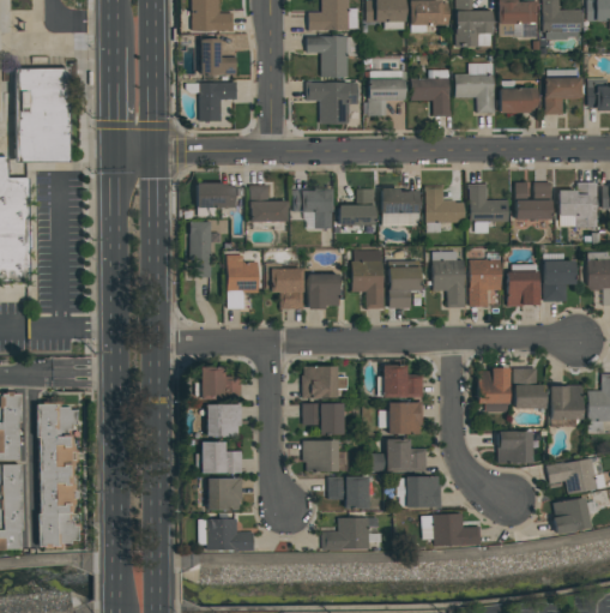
[(0,0),(0,281),(35,274),(0,108),(0,0)]
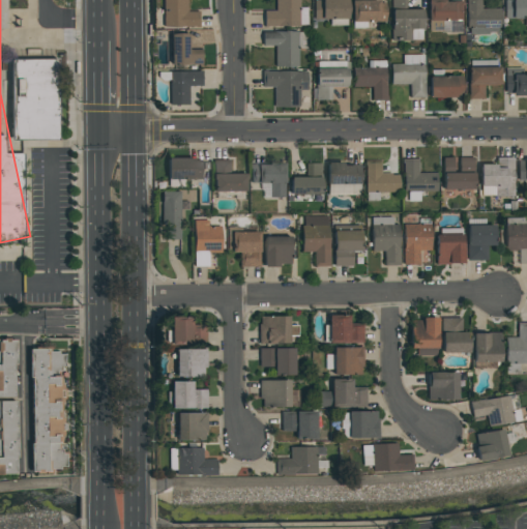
[(165,0),(166,26),(201,26),(201,10),(189,10),(189,0),(165,0)]
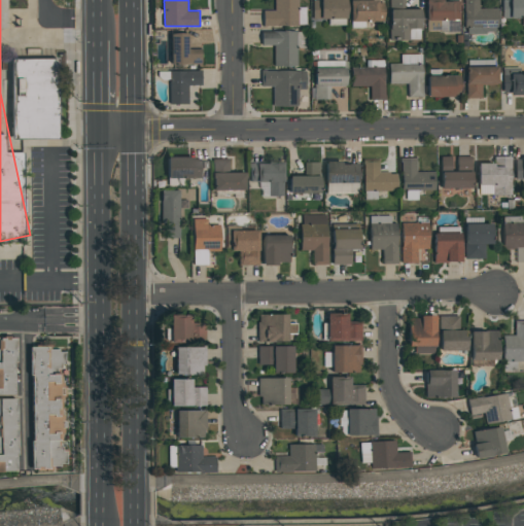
[(276,0),(276,10),(266,10),(266,26),(308,25),(308,7),(300,7),(300,0),(276,0)]
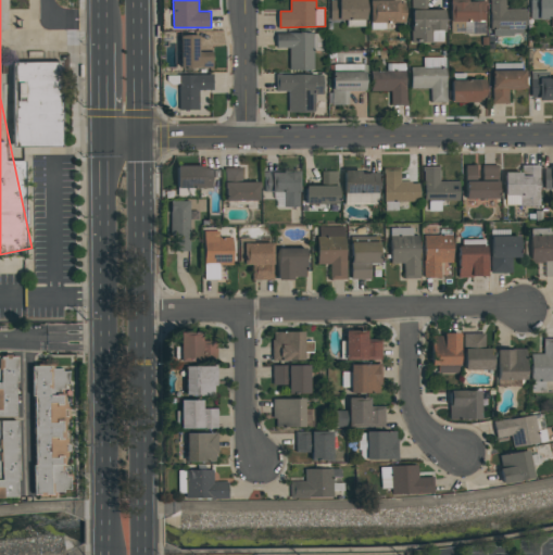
[(349,26),(367,26),(367,0),(331,0),(331,20),(349,20),(349,26)]
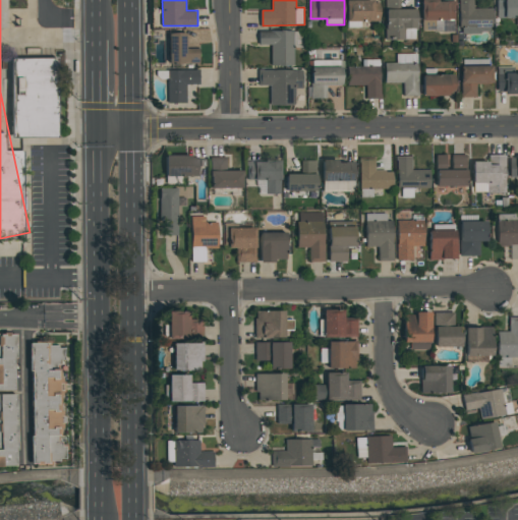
[(381,20),(381,0),(347,0),(348,20),(381,20)]
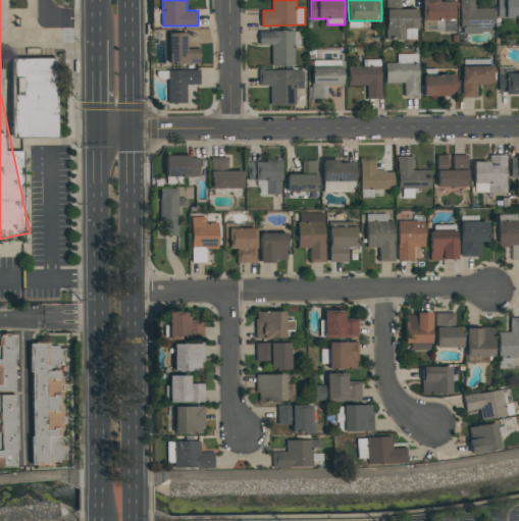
[(418,7),(404,8),(403,0),(386,0),(388,40),(419,39),(418,7)]
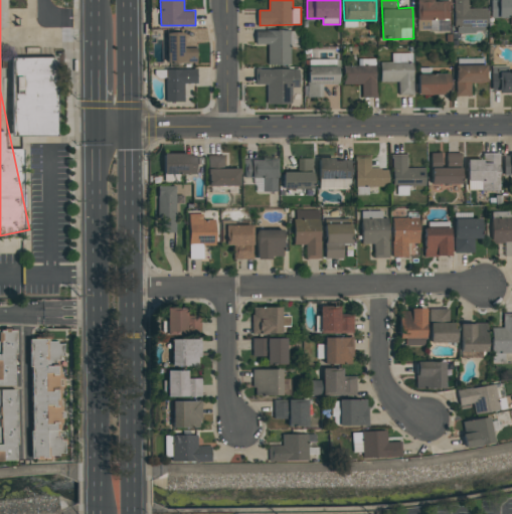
[(451,30),(451,0),(417,0),(418,30),(451,30)]
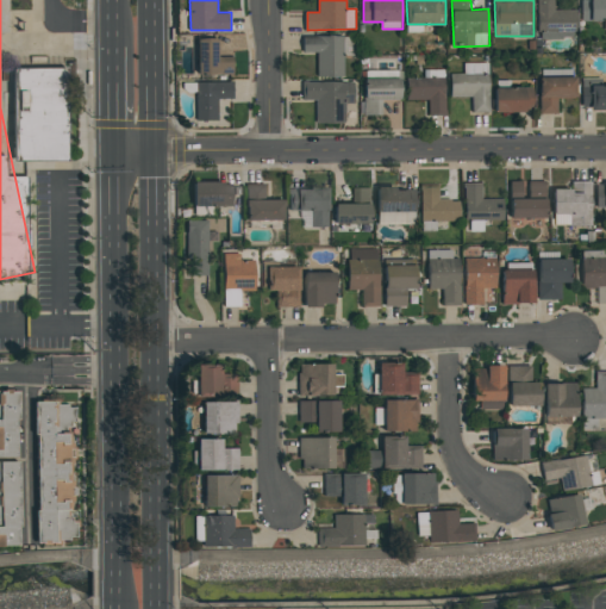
[(576,8),(556,10),(555,0),(538,0),(539,38),(578,37),(576,8)]
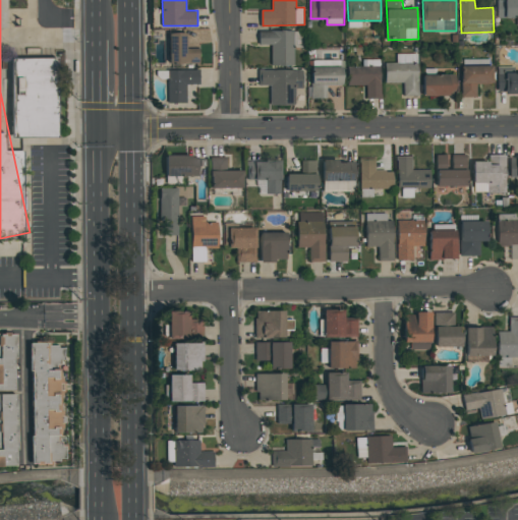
[(517,17),(517,0),(498,0),(499,17),(517,17)]
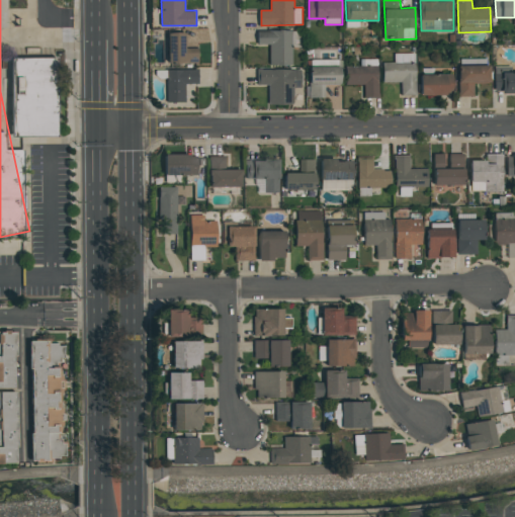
[(259,30),(259,44),(271,44),(271,65),(294,65),(293,30),(259,30)]
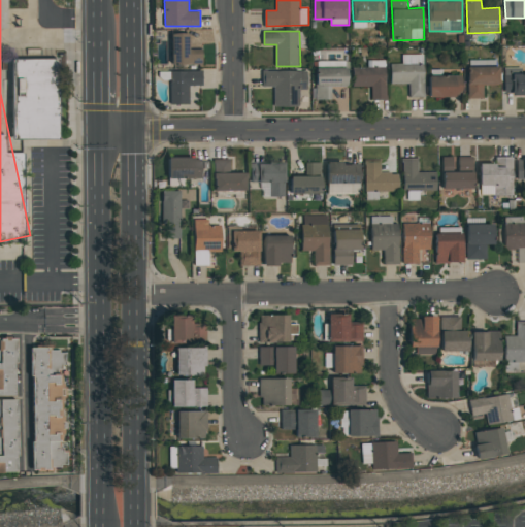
[(204,64),(203,48),(190,50),(190,33),(172,33),(173,65),(204,64)]
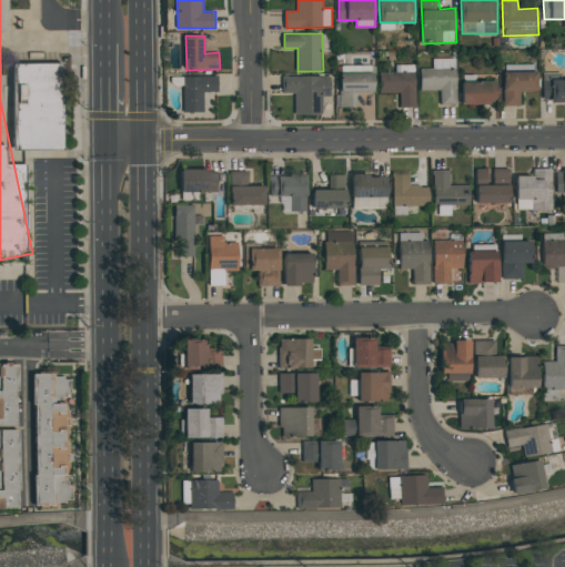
[(457,58),(434,58),(435,69),(422,69),(422,90),(442,89),(442,104),(458,104),(457,58)]
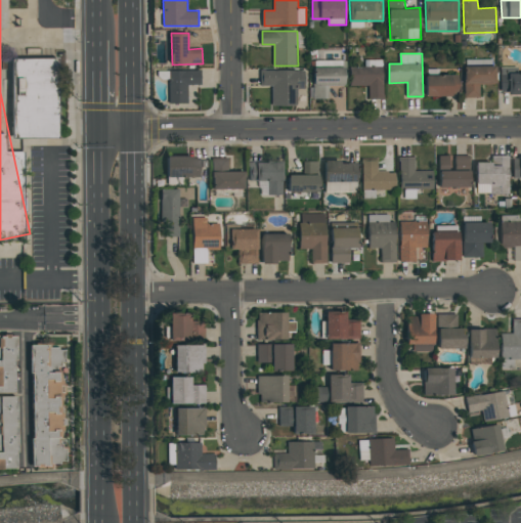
[(13,58),(14,137),(59,137),(58,58),(13,58)]
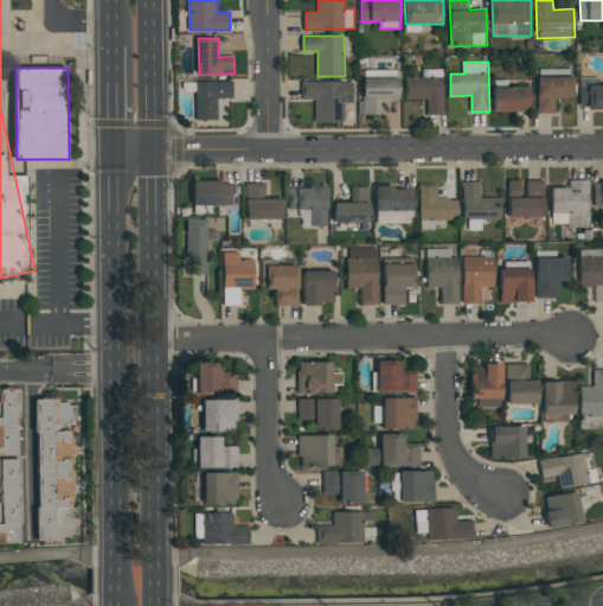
[(429,114),(446,114),(444,69),(424,69),(424,77),(406,77),(408,99),(428,99),(429,114)]
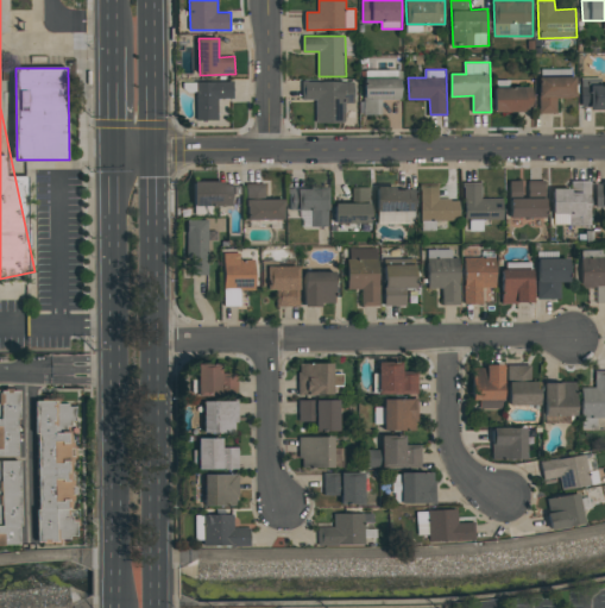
[(401,100),(402,74),(364,74),(364,114),(384,114),(384,99),(401,100)]
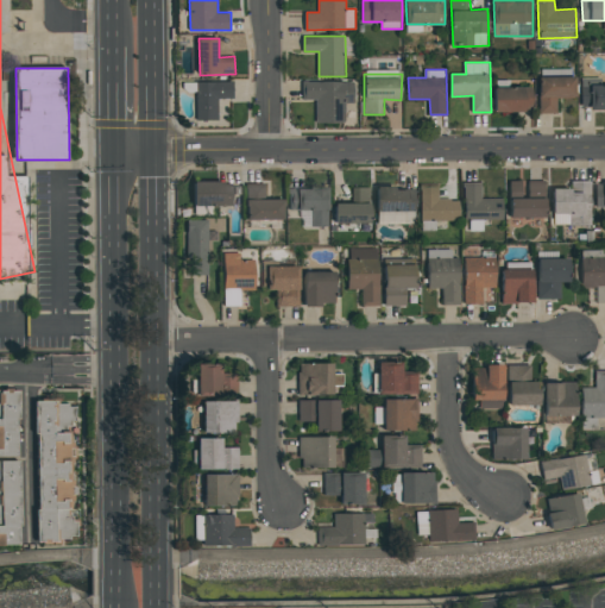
[(577,77),(541,76),(541,112),(559,112),(559,98),(577,98),(577,77)]
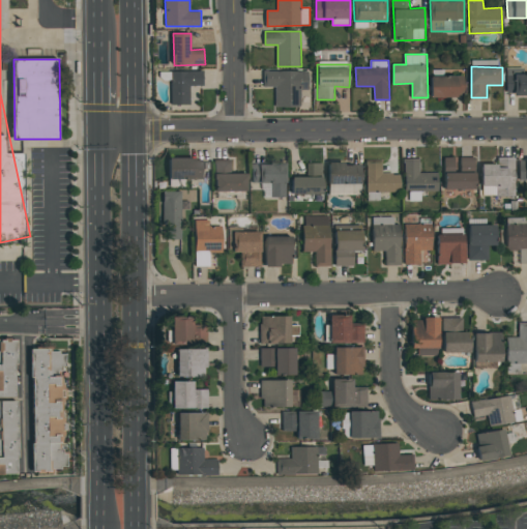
[(520,67),(507,67),(508,95),(526,93),(526,72),(520,74),(520,67)]
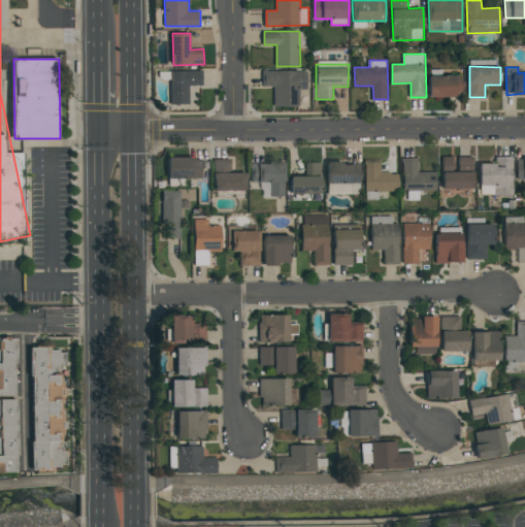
[(203,70),(172,71),(172,103),(191,103),(191,86),(203,85),(203,70)]
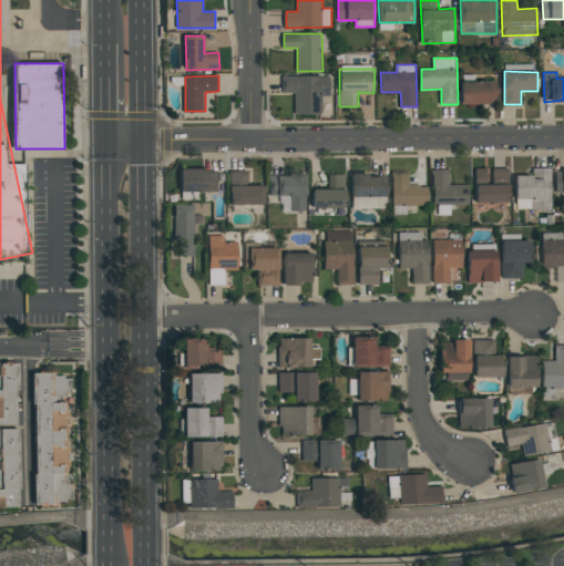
[(331,75),(284,75),(284,92),(296,92),(296,114),(324,114),(324,95),(331,95),(331,75)]
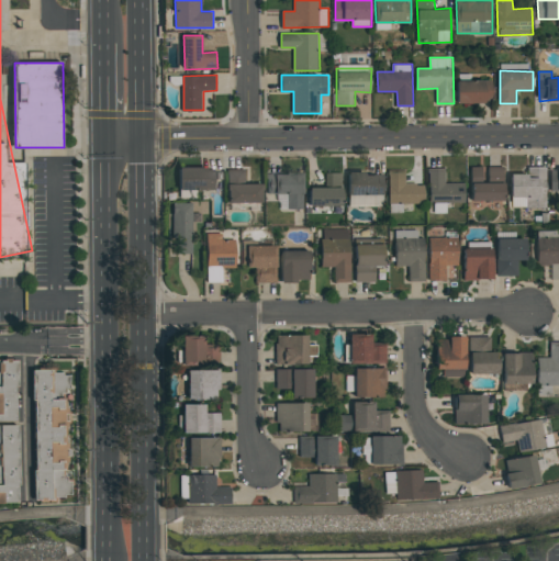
[(458,102),(494,102),(493,80),(458,80),(458,102)]
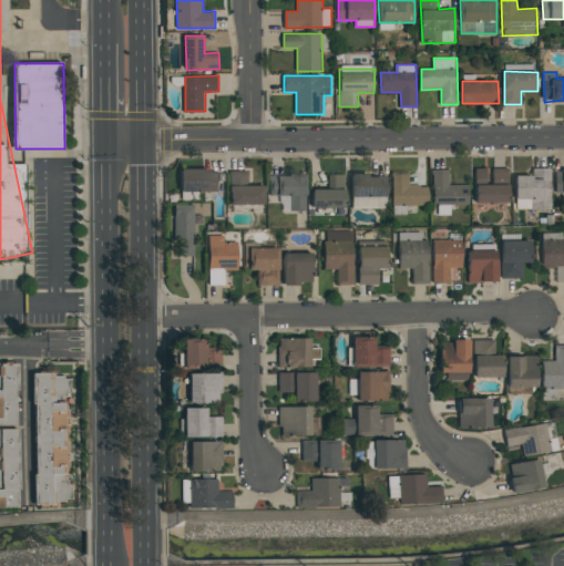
[(509,167),(477,168),(477,203),(510,202),(509,167)]
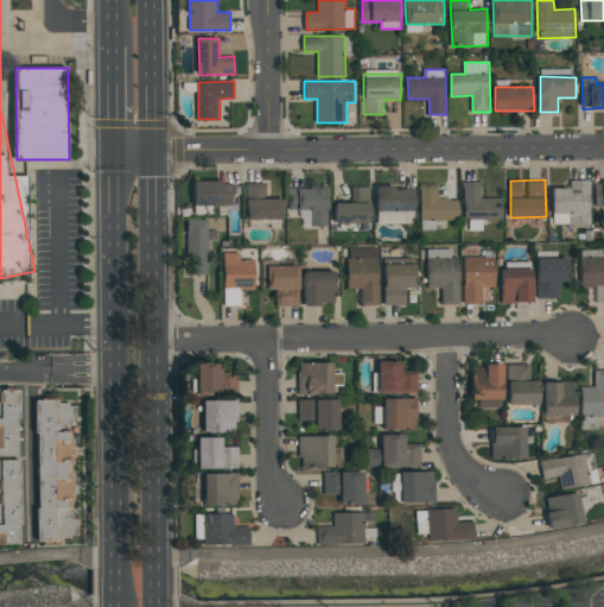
[(572,189),(553,188),(553,223),(591,225),(592,181),(572,179),(572,189)]
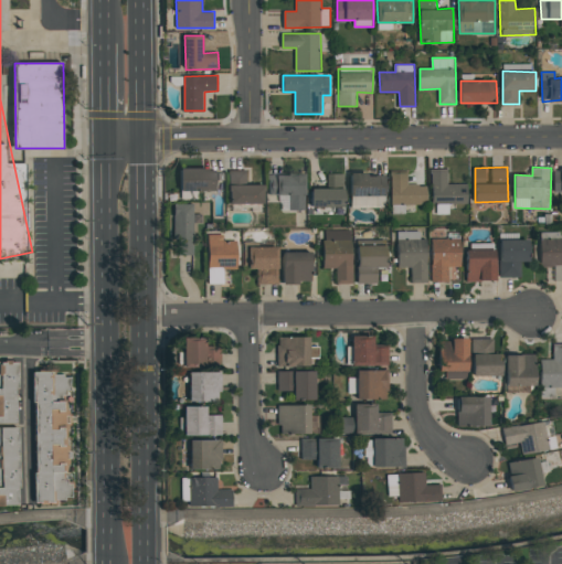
[(181,168),(182,199),(199,198),(199,191),(218,190),(218,168),(181,168)]
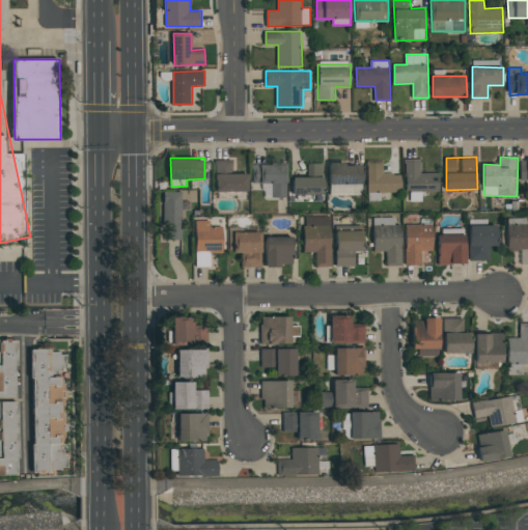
[(249,173),(232,173),(232,160),(217,159),(216,191),(248,192),(249,173)]
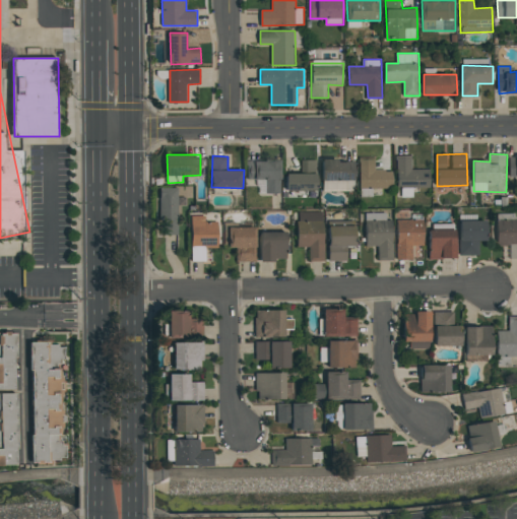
[(431,169),(412,170),(412,155),(397,155),(398,188),(431,187),(431,169)]
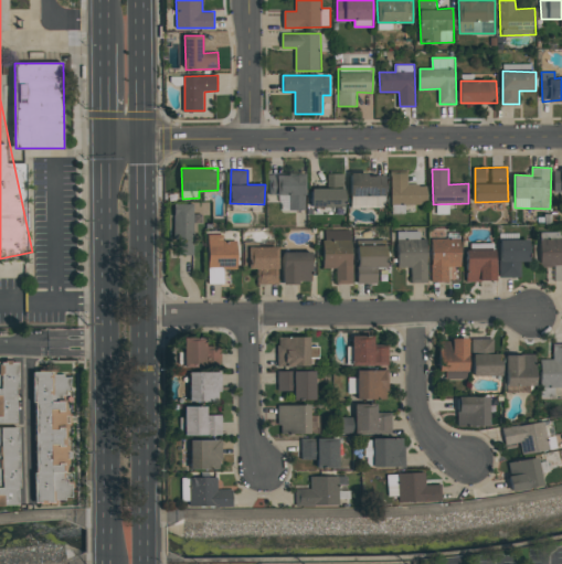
[(392,204),(428,204),(427,184),(409,184),(409,171),(392,171),(392,204)]
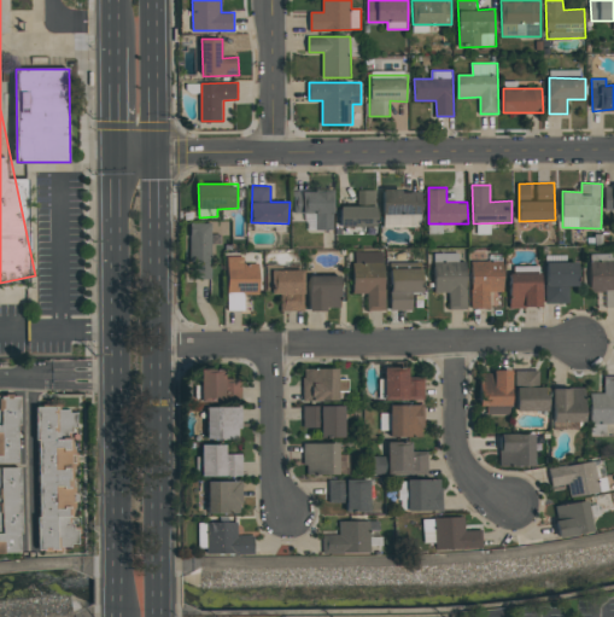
[(424,226),(424,192),(403,192),(403,188),(384,188),(385,226),(424,226)]
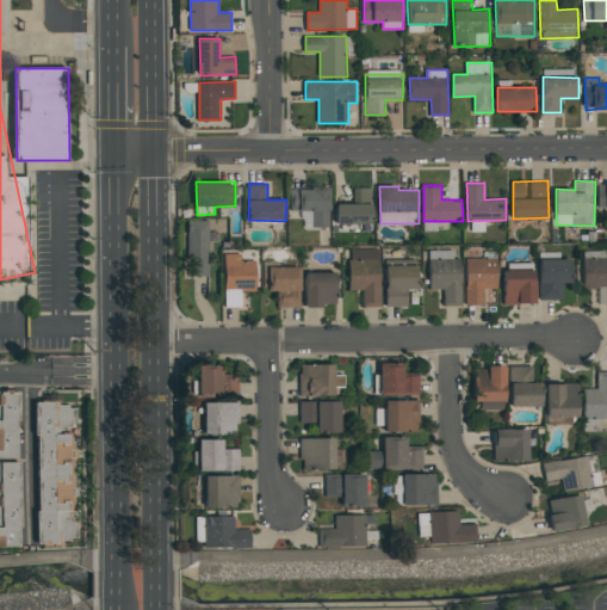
[(314,227),(332,227),(330,188),(291,188),(292,211),(313,210),(314,227)]
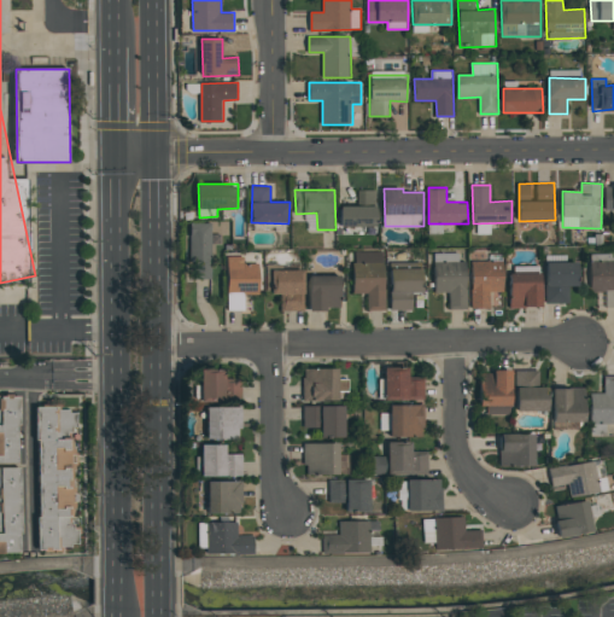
[(378,227),(378,190),(356,190),(356,205),(341,205),(341,226),(378,227)]
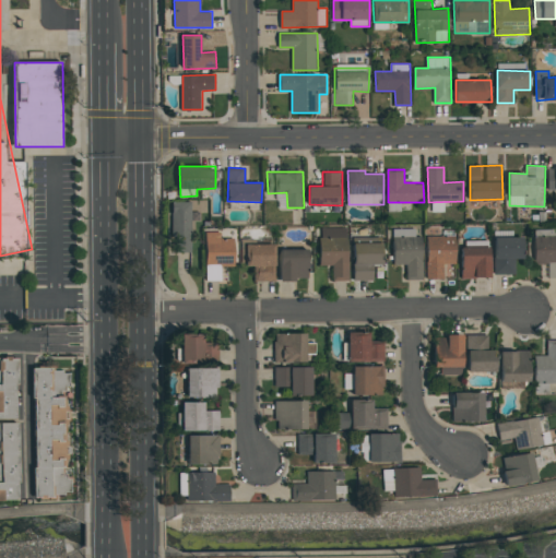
[(192,252),(193,221),(201,221),(201,212),(192,212),(193,202),(174,201),(173,251),(192,252)]
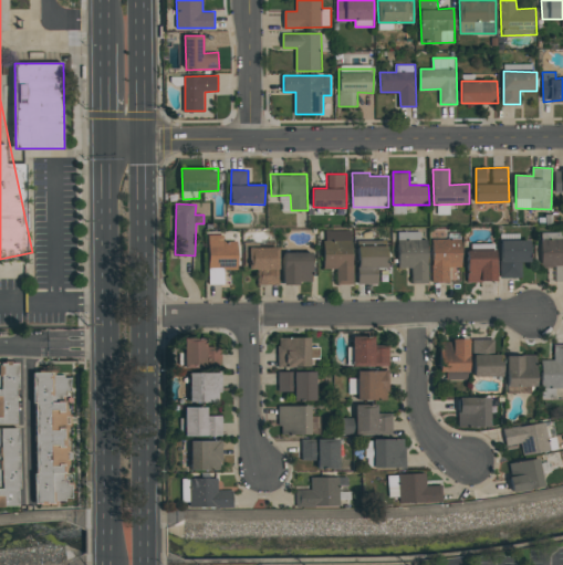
[(354,230),(325,231),(325,269),(337,269),(339,284),(355,284),(354,230)]
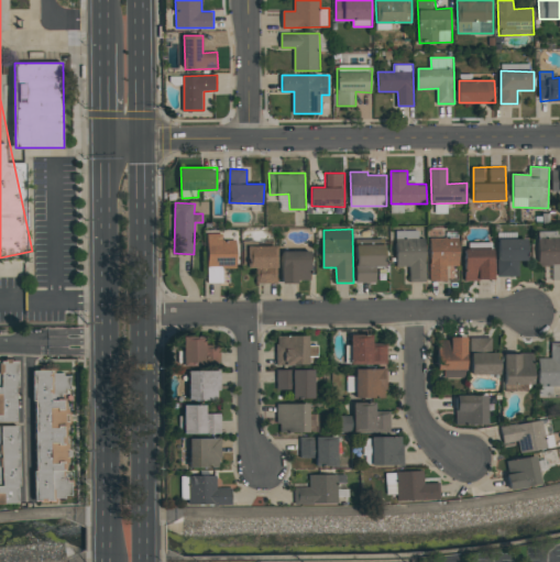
[(398,266),(410,266),(410,282),(427,282),(426,238),(420,238),(420,230),(397,230),(398,266)]
